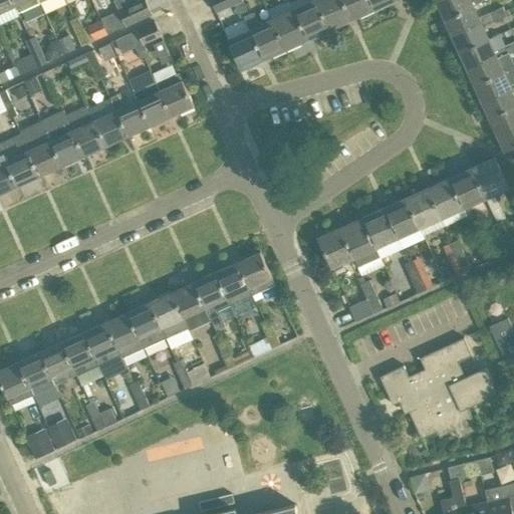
[(12,0),(0,0),(0,12),(15,6),(12,0)]
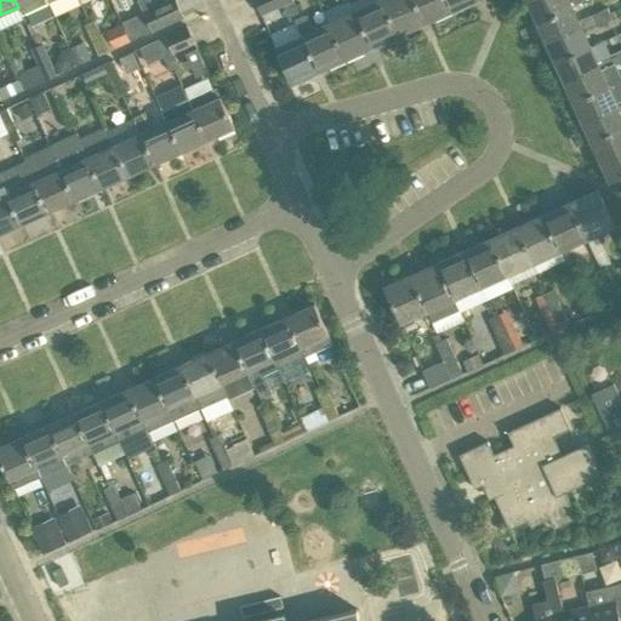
[(49,3),(46,0),(15,0),(18,7),(22,15),(49,3)]
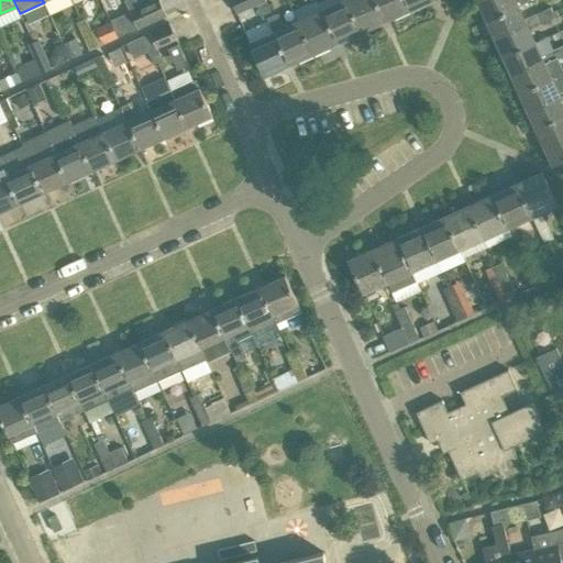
[(139,7),(134,0),(125,0),(124,1),(131,17),(135,14),(134,11),(140,9),(139,7)]
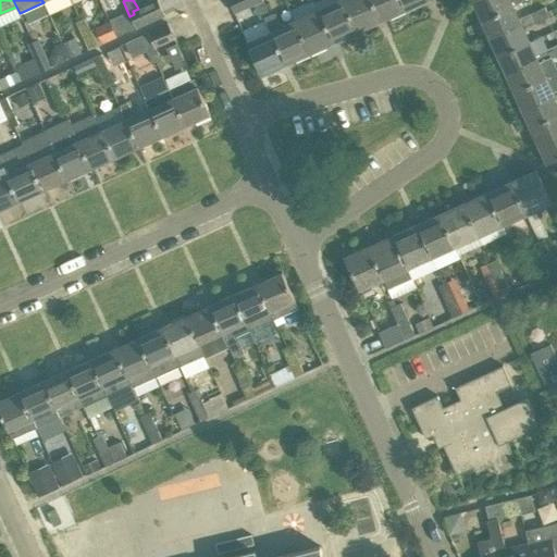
[(164,16),(157,0),(152,0),(137,7),(138,9),(133,11),(134,14),(130,16),(136,29),(164,16)]
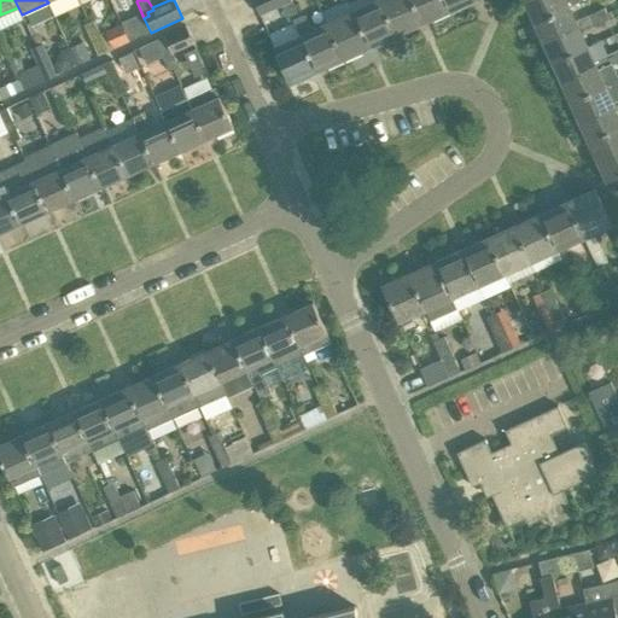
[(292,1),(292,0),(254,0),(261,15),(281,6),(292,1)]
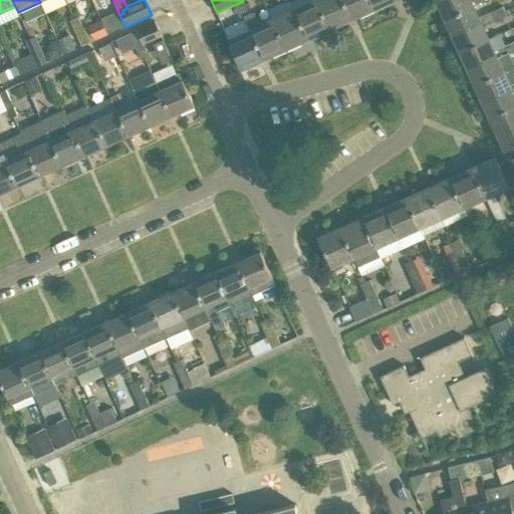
[(316,0),(313,0),(294,9),(308,39),(330,29),(316,0)]
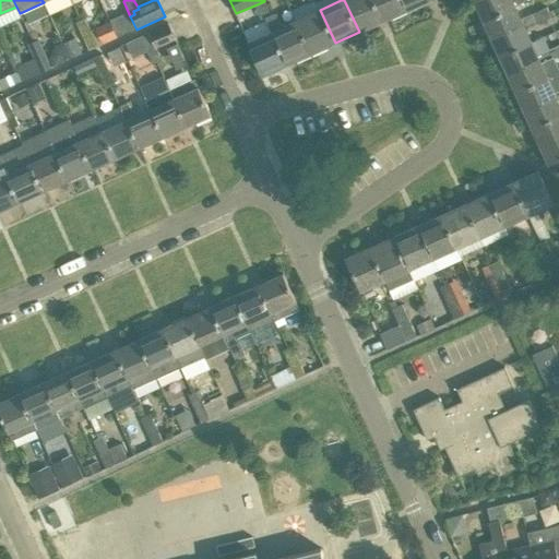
[(383,21),(373,0),(344,0),(359,32),(383,21)]
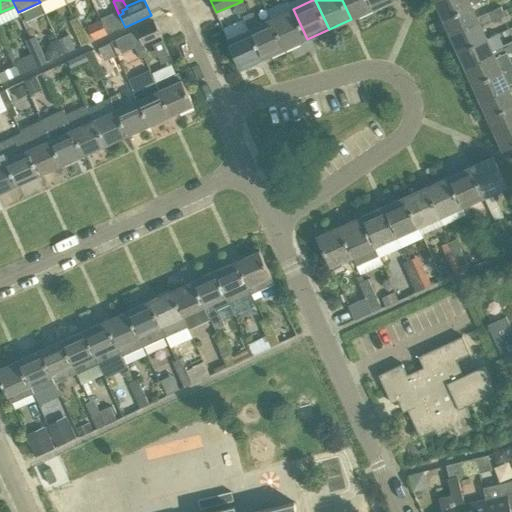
[(373,9),(368,0),(342,0),(351,19),(373,9)]
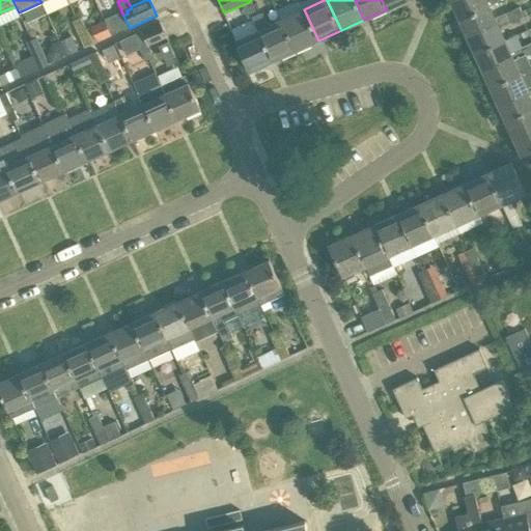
[(408,0),(382,0),(387,9),(408,0)]
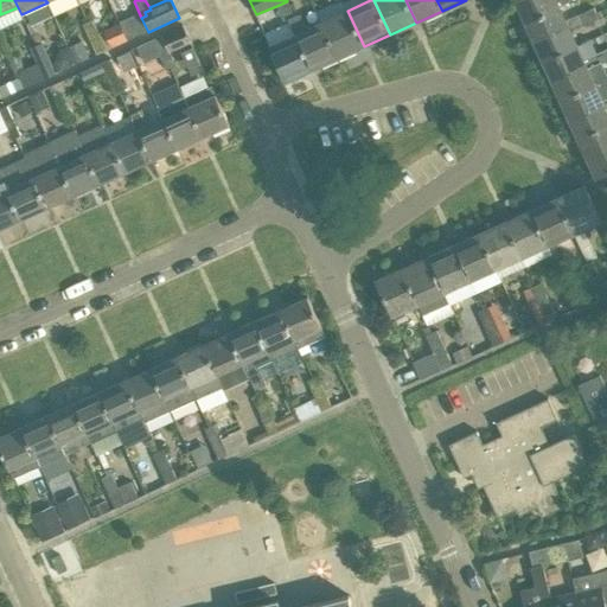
[(525,21),(561,6),(573,0),(521,0),(517,2),(525,21)]
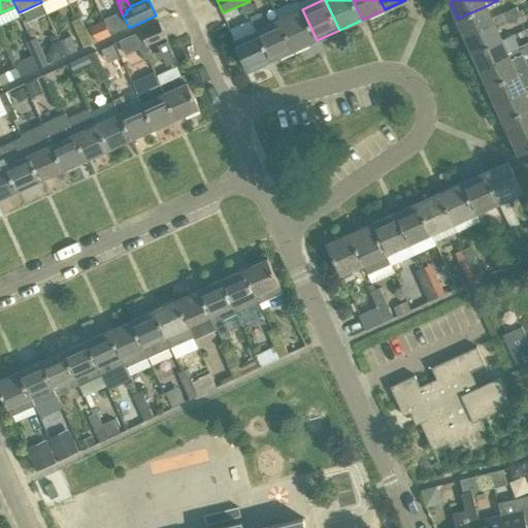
[(250,17),(256,13),(250,1),(240,5),(246,19),(250,18),(250,17)]
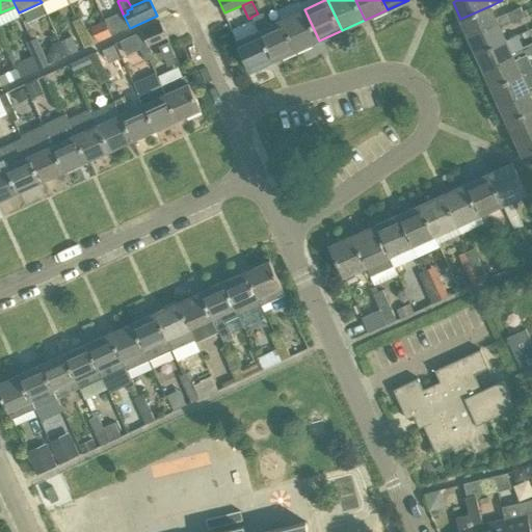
[(491,5),(460,19),(469,36),(499,22),(497,18),(491,5)]
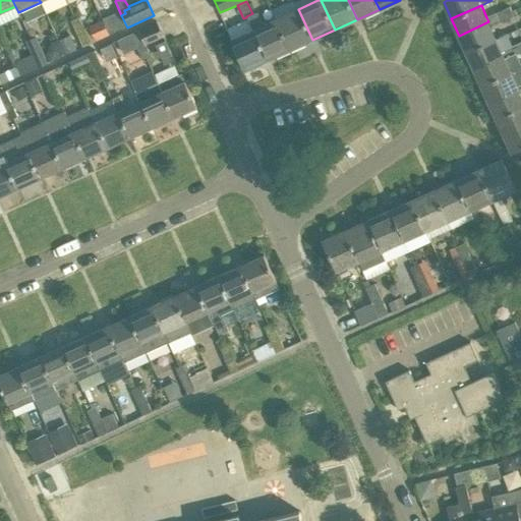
[(511,6),(497,12),(499,17),(502,16),(504,20),(515,15),(511,6)]
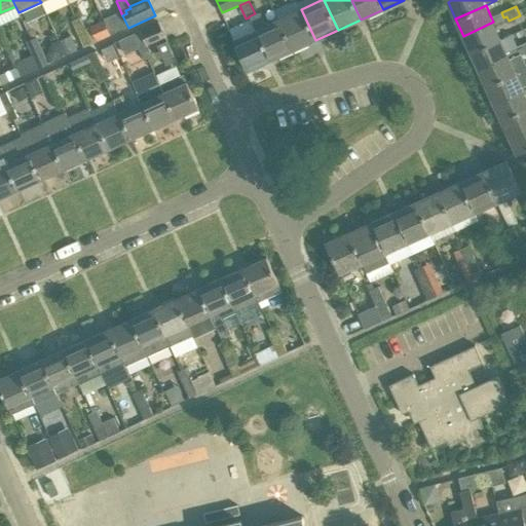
[(301,9),(278,20),(293,50),(315,40),(301,9)]
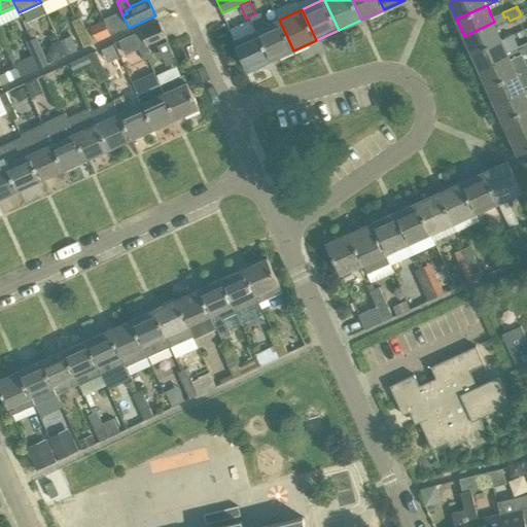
[(293,50),(279,20),(268,25),(261,11),(249,16),(249,18),(255,30),(270,61),(293,50)]
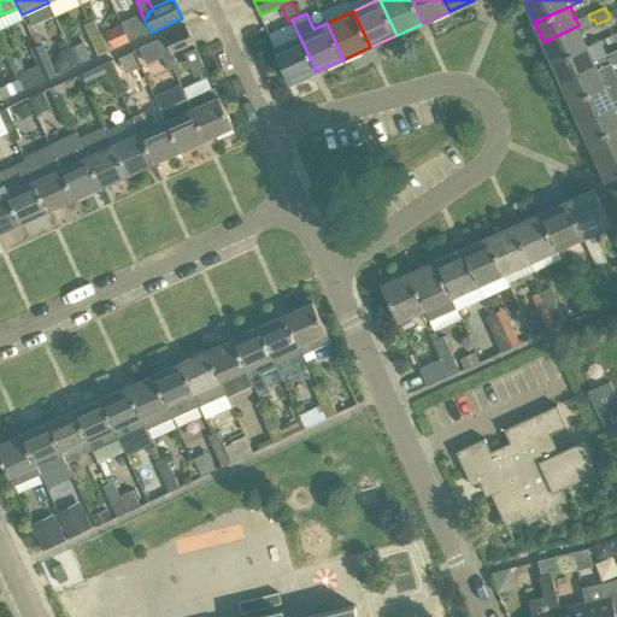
[(588,15),(576,21),(579,25),(544,42),(552,62),(587,46),(581,31),(597,24),(594,19),(591,21),(588,15)]
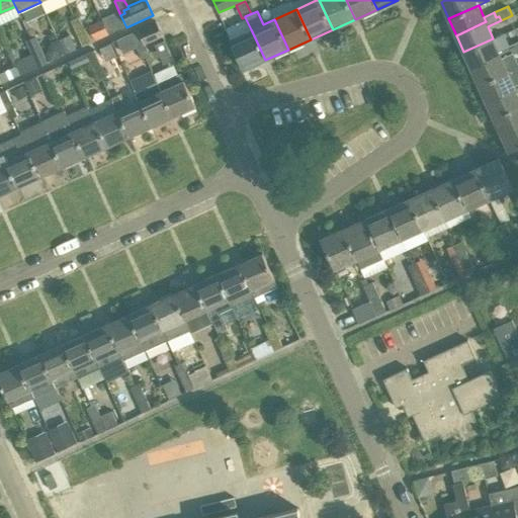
[(122,28),(115,14),(102,20),(109,34),(122,28)]
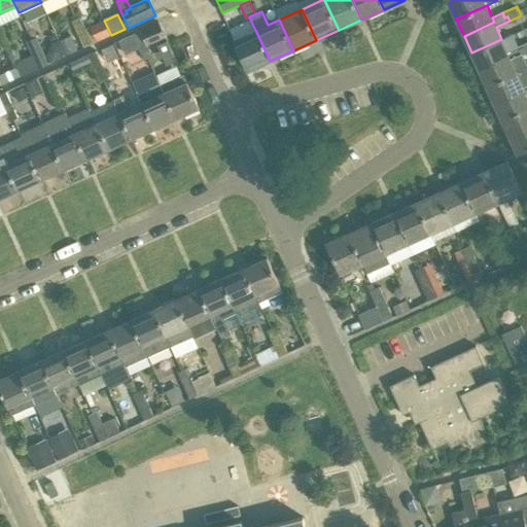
[(85,29),(79,18),(71,21),(78,35),(82,33),(81,31),(85,29)]
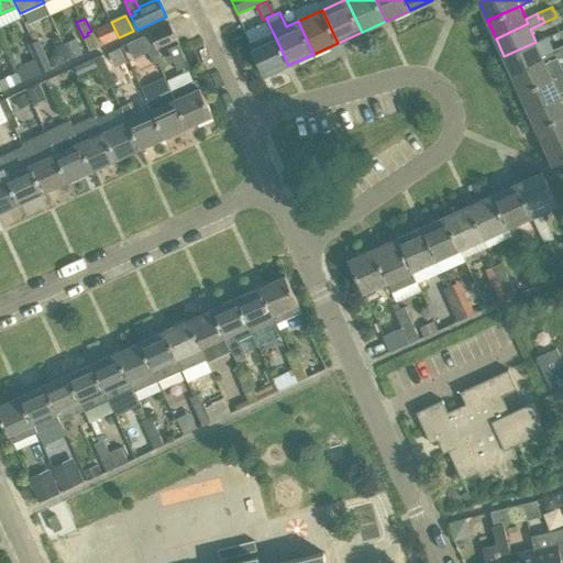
[(119,37),(111,22),(91,31),(87,33),(88,35),(84,37),(89,51),(119,37)]
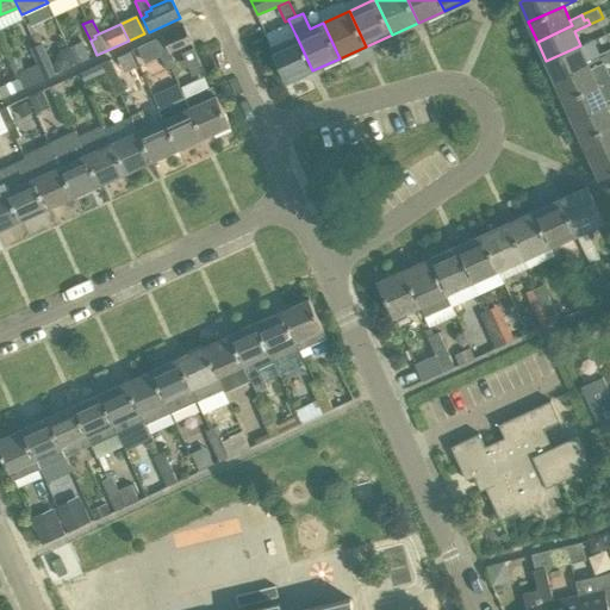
[(170,50),(172,54),(192,43),(184,26),(163,36),(170,50)]
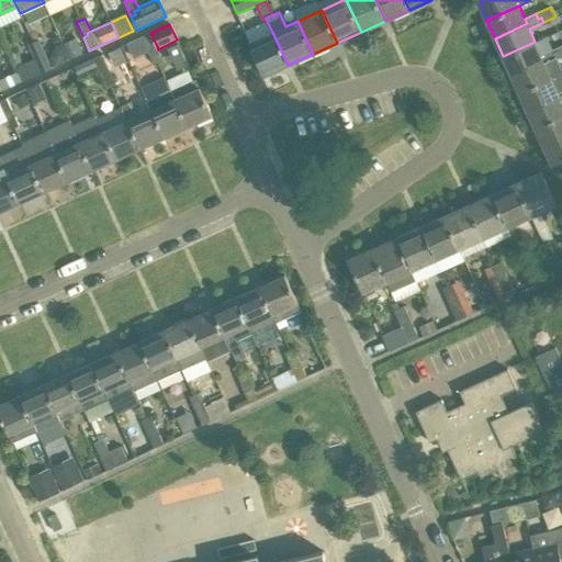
[(288,65),(272,32),(249,43),(263,76),(288,65)]
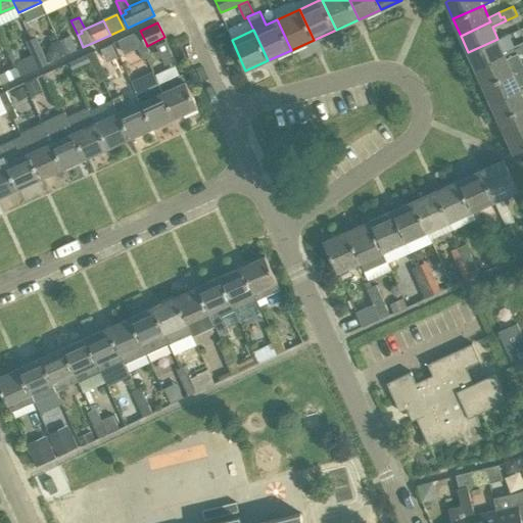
[(146,43),(140,31),(132,35),(139,49),(142,47),(141,45),(146,43)]
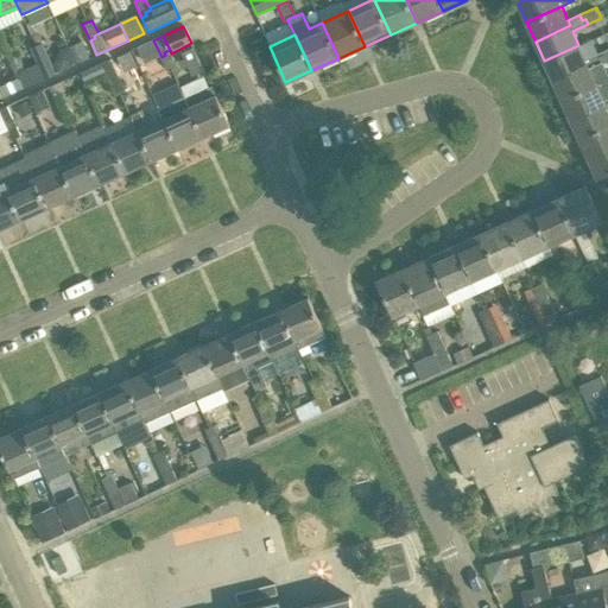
[(590,40),(578,45),(544,61),(553,80),(587,64),(584,59),(596,55),(590,40)]
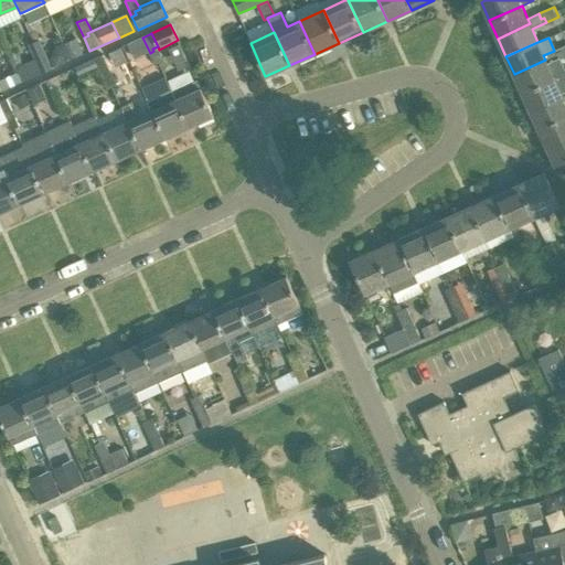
[(66,49),(71,60),(84,54),(76,39),(64,43),(66,49)]
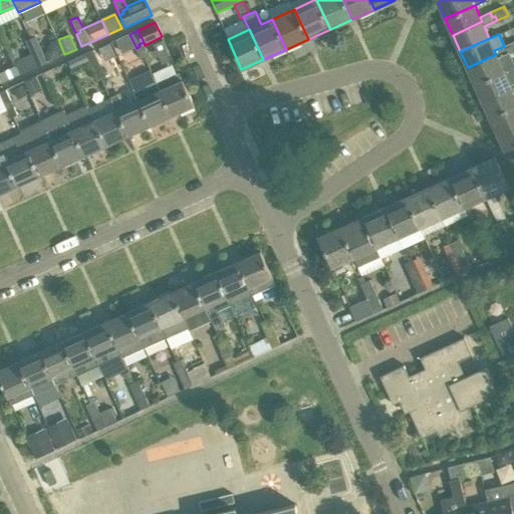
[(36,50),(41,48),(35,36),(26,40),(32,55),(37,53),(36,50)]
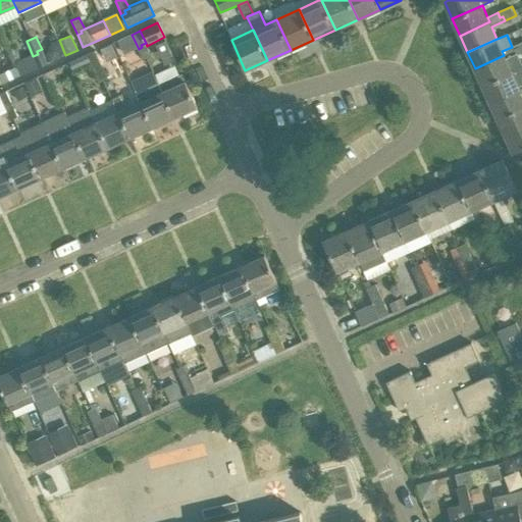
[(521,41),(513,46),(515,50),(518,49),(520,54),(521,53),(521,41)]
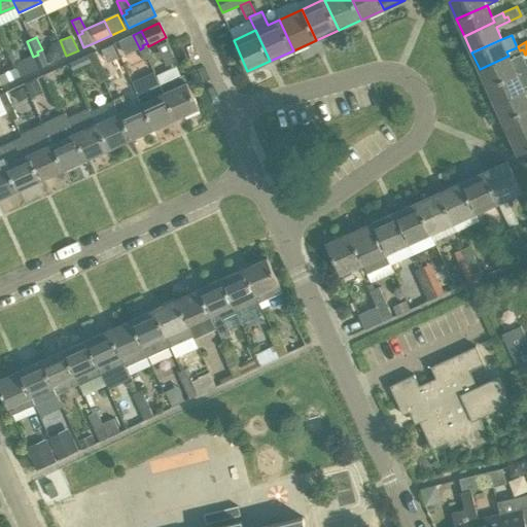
[(143,47),(140,49),(144,61),(152,57),(148,46),(147,43),(142,45),(143,47)]
